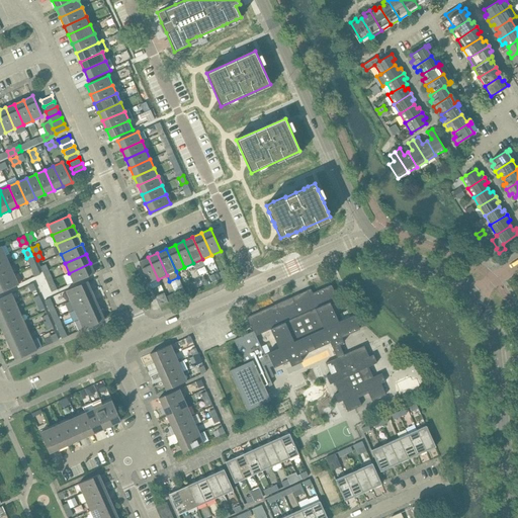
[(31,255),(26,258),(29,264),(34,262),(31,255)]
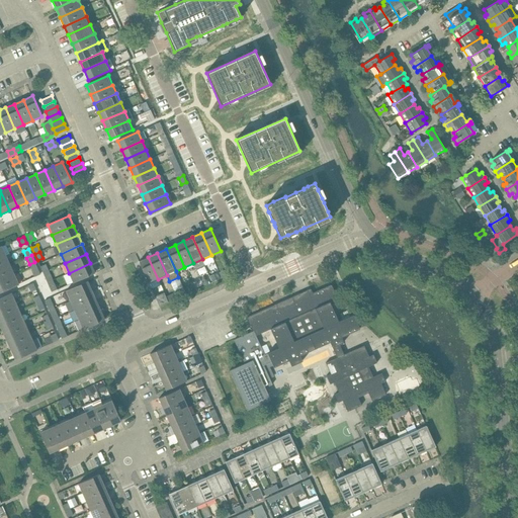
[(0,269),(10,265),(6,256),(0,258),(0,269)]
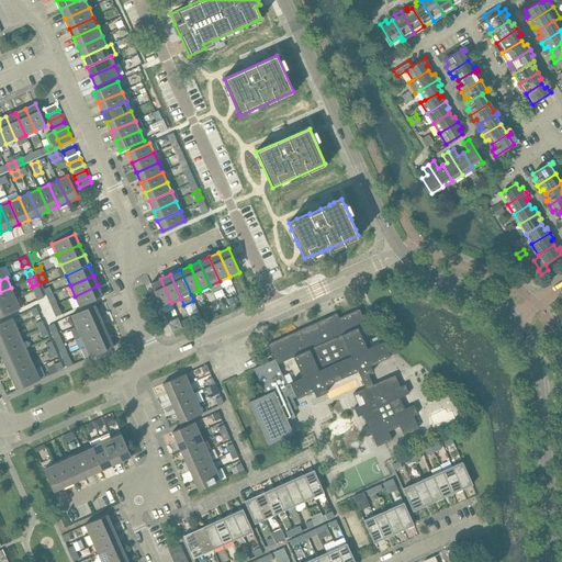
[(152,283),(150,283),(164,313),(165,313),(172,310),(173,307),(171,303),(160,279),(152,283)]
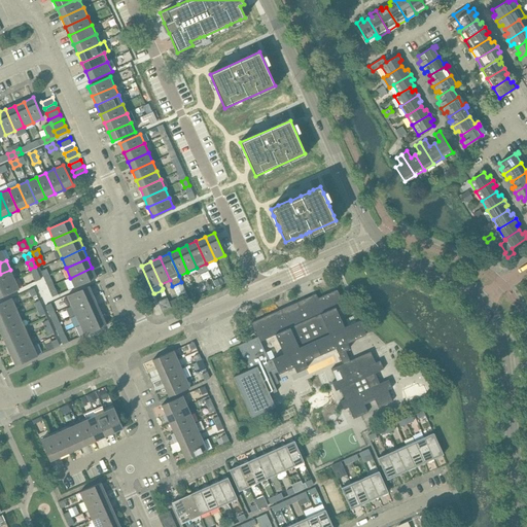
[(74,287),(97,278),(92,268),(70,278),(74,287)]
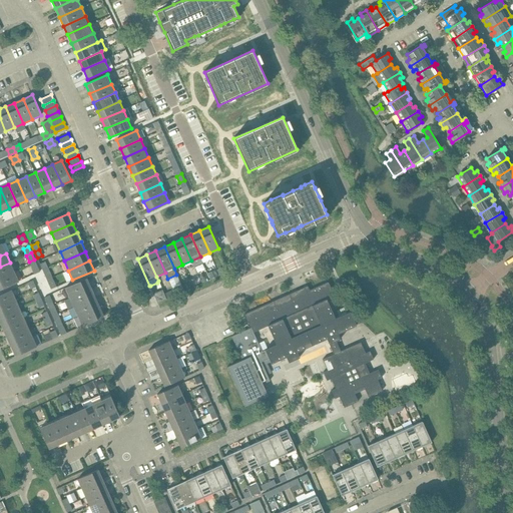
[(40,264),(42,271),(48,268),(45,262),(40,264)]
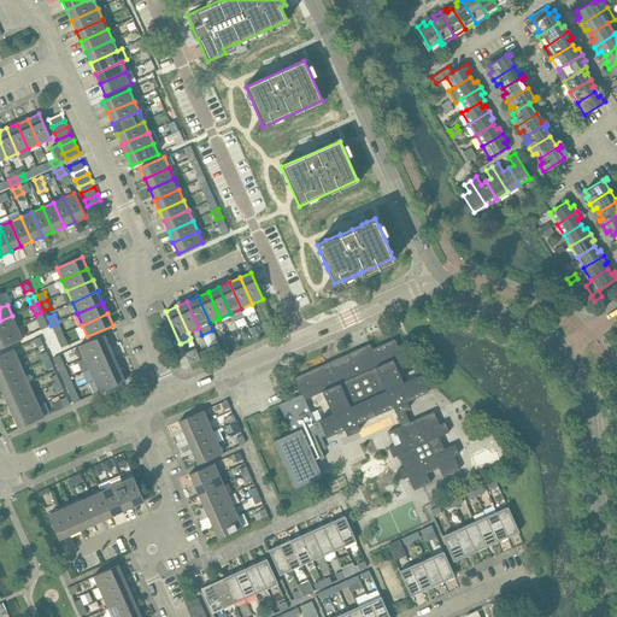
[(0,334),(17,328),(12,316),(0,321),(0,334)]
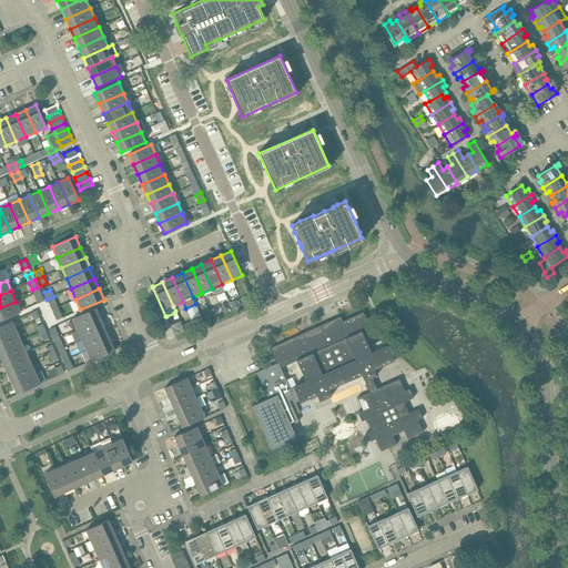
[(44,301),(41,294),(36,296),(38,303),(44,301)]
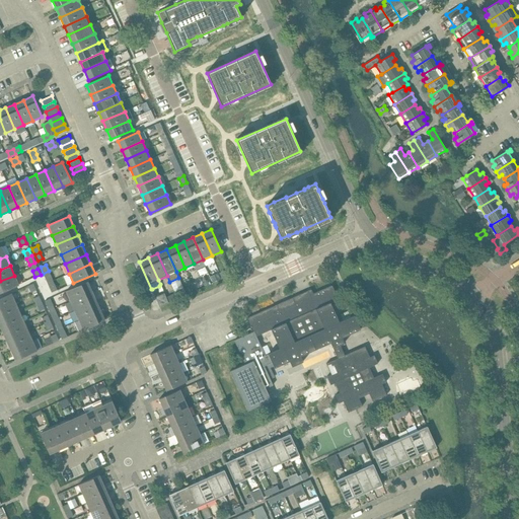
[(228,269),(219,273),(222,279),(231,275),(228,269)]
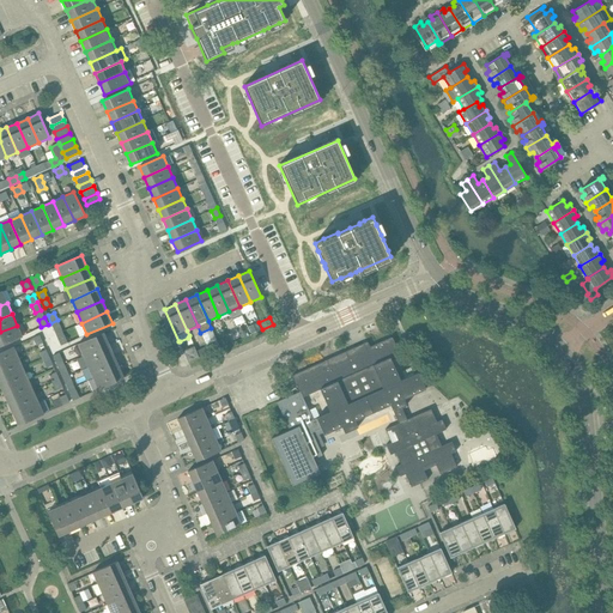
[(61,328),(58,320),(50,323),(54,331),(61,328)]
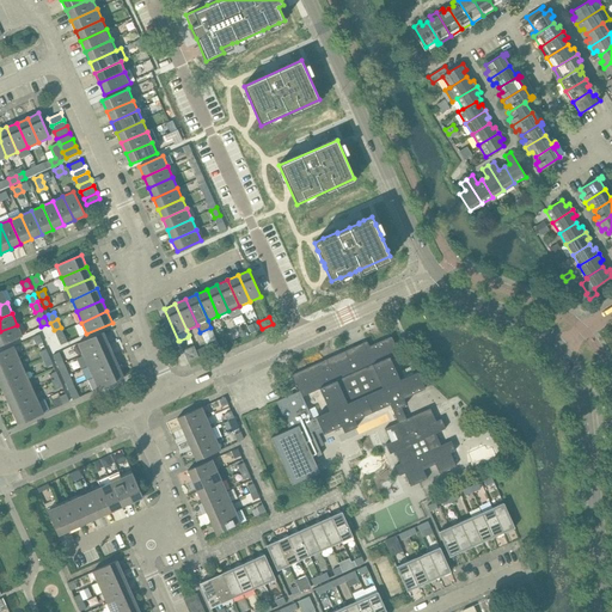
[(0,346),(22,336),(17,325),(0,331),(0,346)]
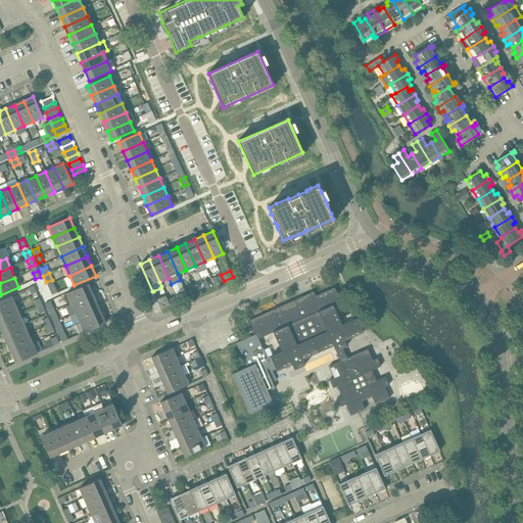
[(66,293),(70,303),(92,293),(88,284),(66,293)]
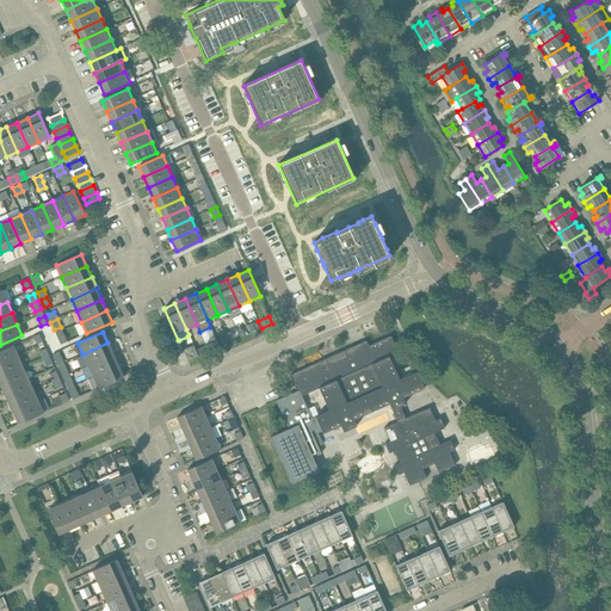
[(39,334),(32,337),(36,344),(43,341),(39,334)]
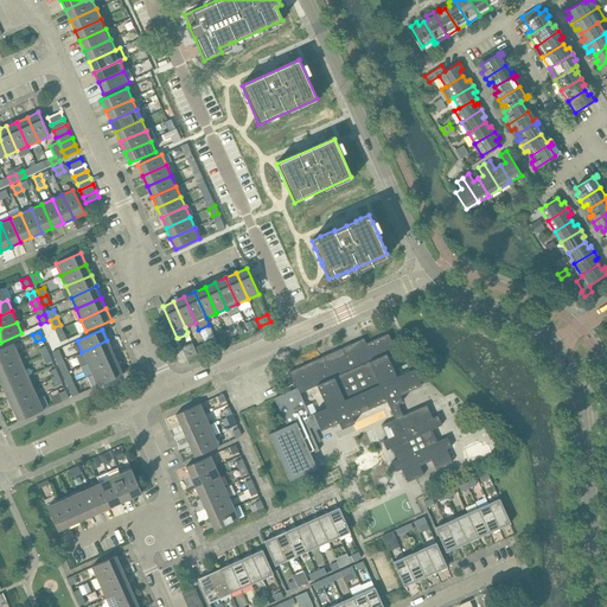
[(61,342),(66,339),(63,332),(57,334),(61,342)]
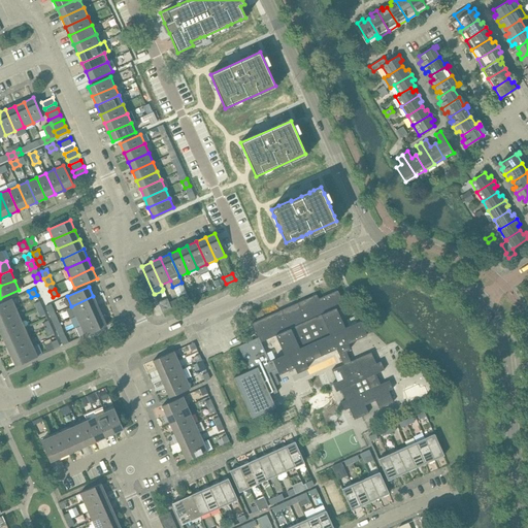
[(344,327),(336,308),(344,304),(337,290),(319,299),(317,294),(252,324),(258,337),(238,347),(249,370),(234,377),(252,418),(275,407),(270,395),(277,392),(269,372),(276,369),(279,374),(295,367),(297,373),(308,368),(306,362),(336,349),(343,365),(332,370),(337,382),(332,383),(336,392),(340,390),(345,400),(340,402),(344,410),(349,408),(354,420),(368,414),(365,405),(375,400),(378,408),(393,402),(388,391),(393,389),(389,381),(381,384),(375,373),(385,369),(381,361),(376,363),(371,352),(351,361),(345,351),(351,349),(348,343),(367,335),(360,321),(344,327)]
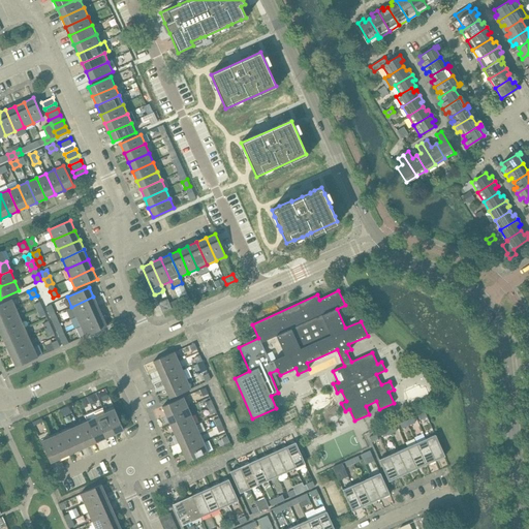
[(93,297),(71,307),(75,316),(98,307),(93,297)]
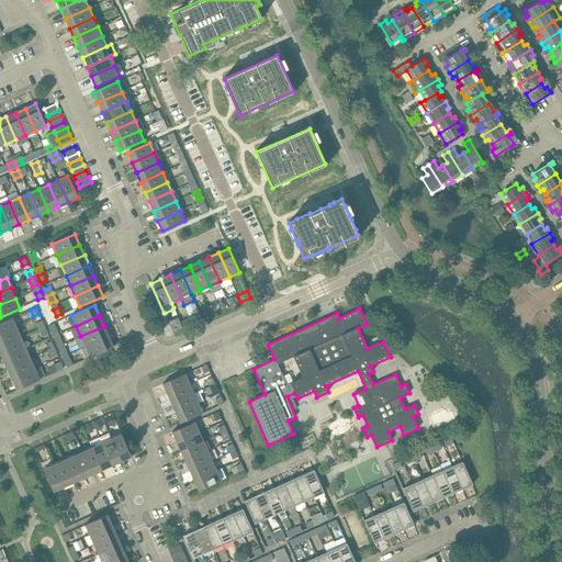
[(12,317),(0,322),(0,335),(17,328),(12,317)]
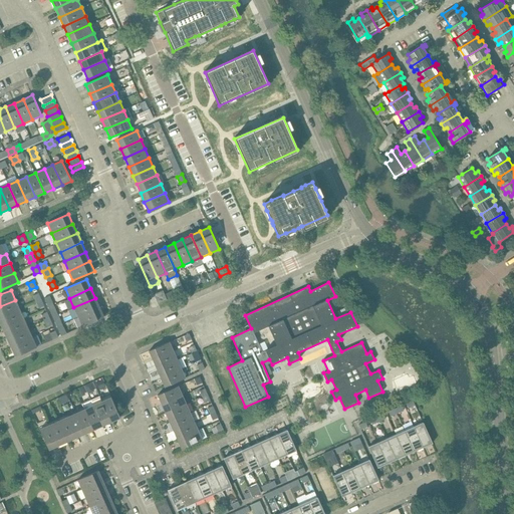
[(163,290),(154,294),(155,298),(156,300),(158,304),(167,300),(165,295),(163,290)]
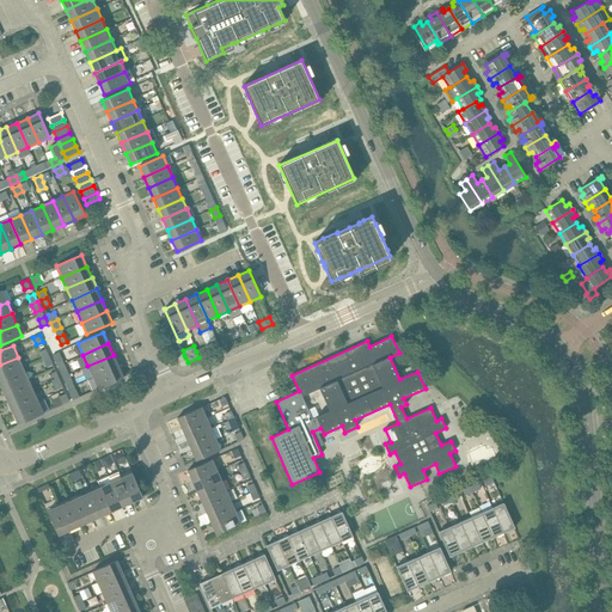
[(46,349),(40,352),(43,360),(49,356),(46,349)]
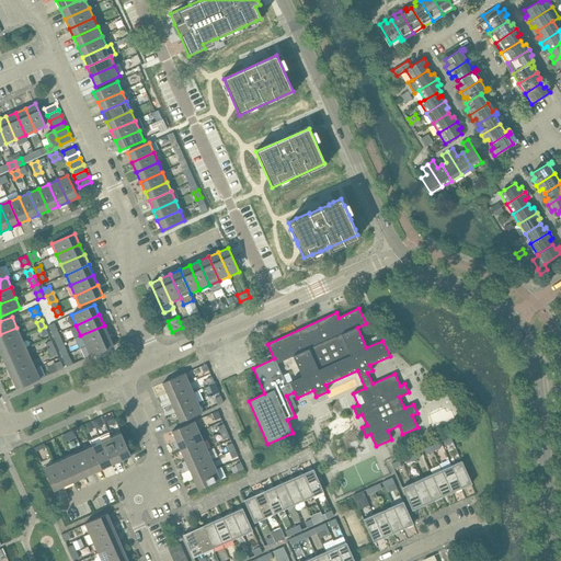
[(48,325),(52,332),(57,330),(54,323),(48,325)]
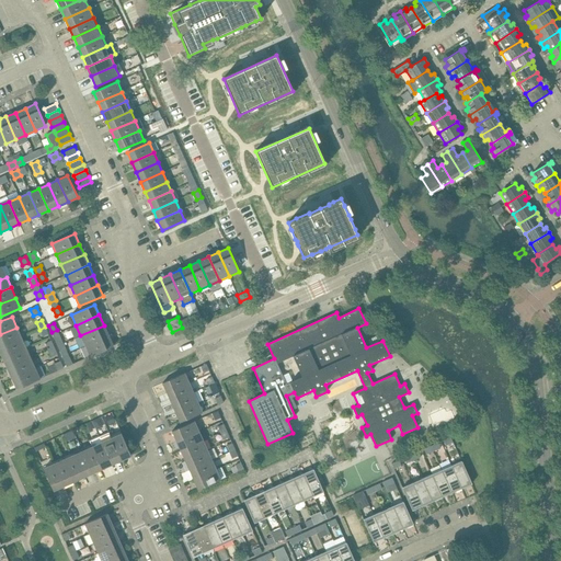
[(104,325),(80,335),(86,346),(109,335),(104,325)]
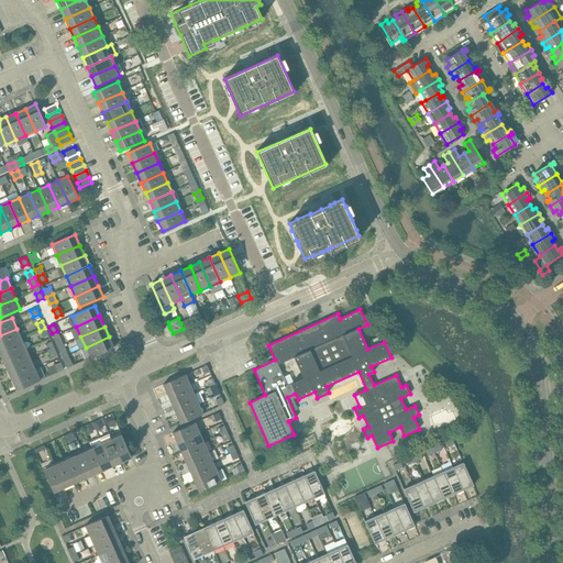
[(45,328),(40,331),(43,338),(48,335),(45,328)]
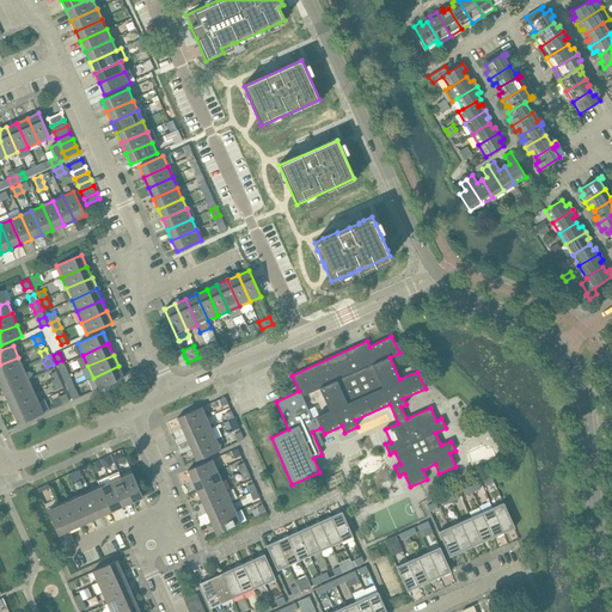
[(18,357),(0,365),(0,378),(23,368),(18,357)]
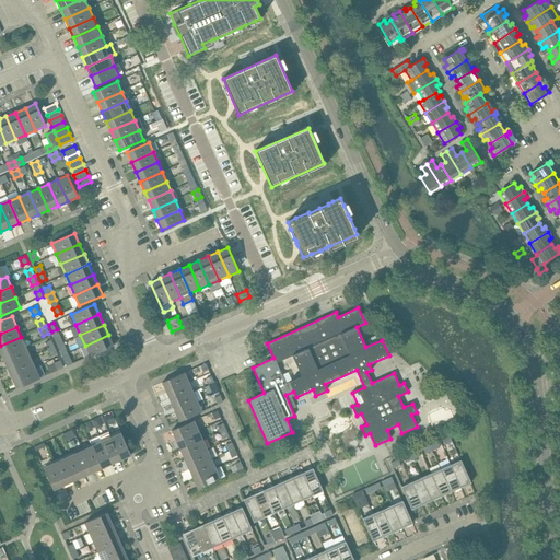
[(108,335),(85,346),(90,356),(113,346),(108,335)]
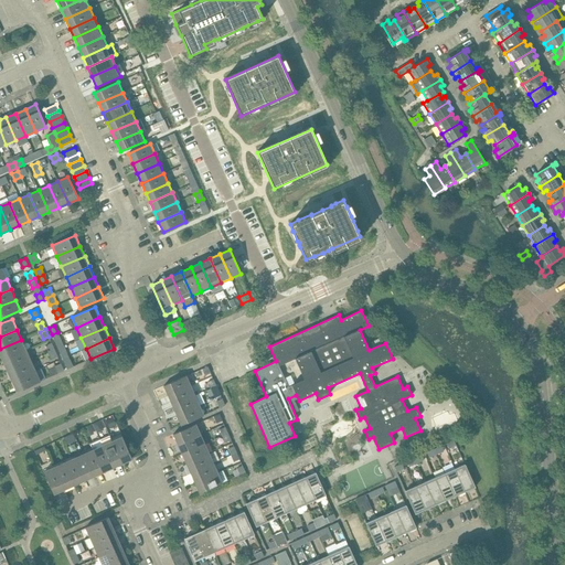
[(54,341),(57,349),(64,345),(61,339),(54,341)]
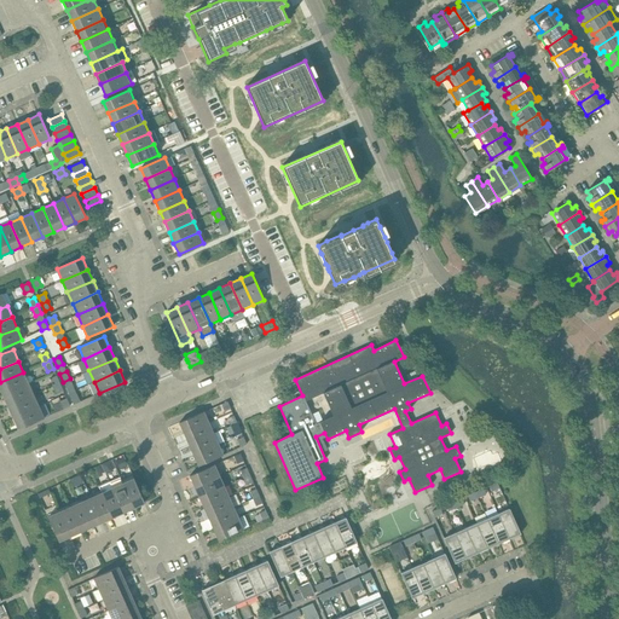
[(23,372),(0,382),(0,388),(3,395),(29,385),(23,372)]
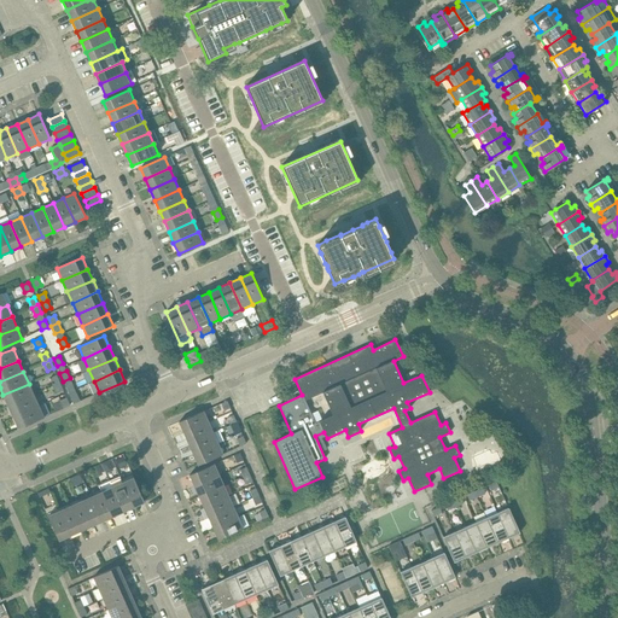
[(60,383),(57,375),(50,378),(53,386),(60,383)]
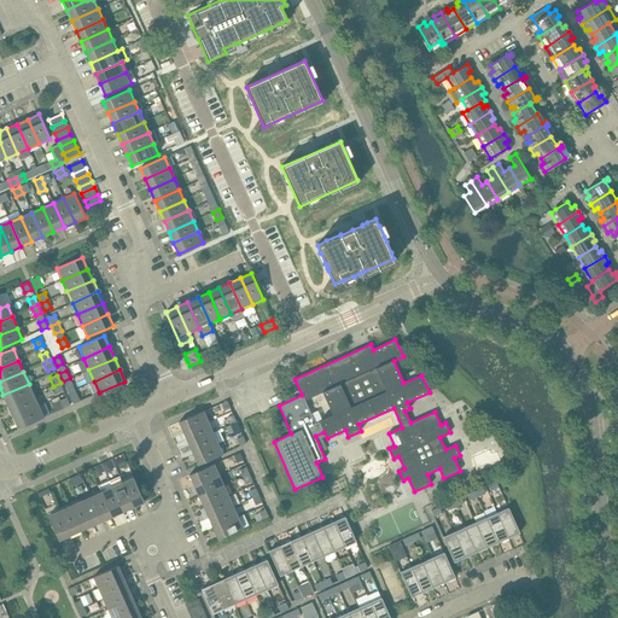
[(73,386),(70,378),(63,382),(66,389),(73,386)]
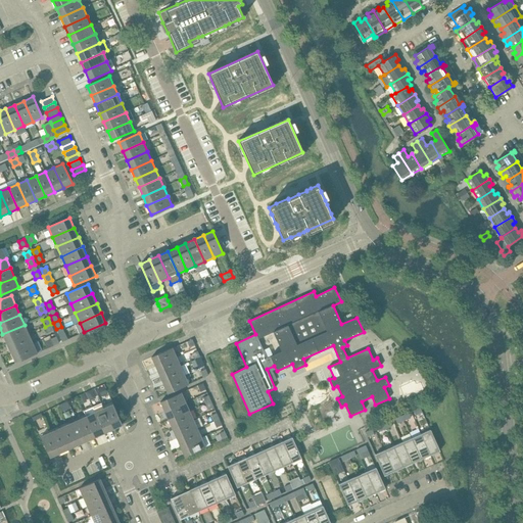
[(51,324),(45,327),(48,333),(53,330),(51,324)]
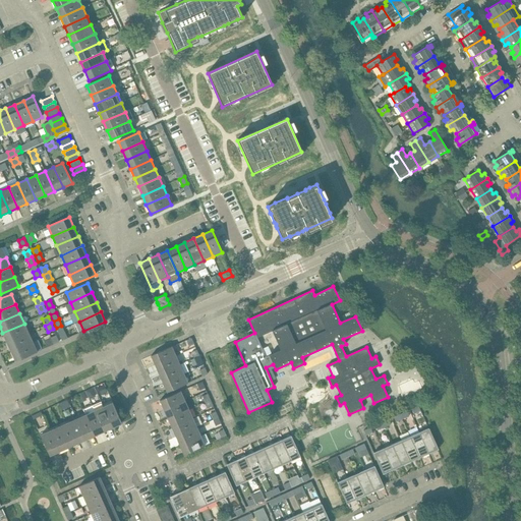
[(24,324),(2,333),(7,342),(29,333),(24,324)]
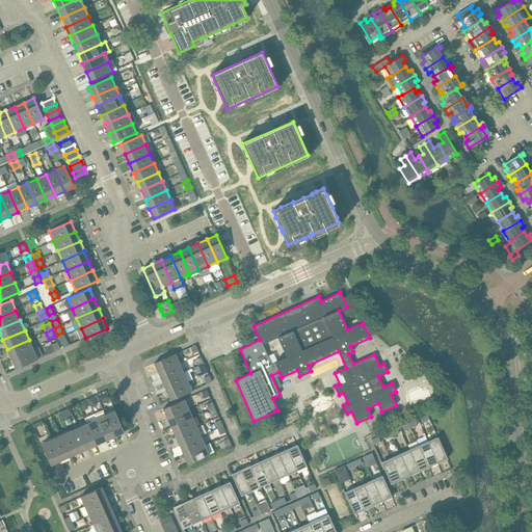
[(63,348),(69,345),(65,339),(60,341),(63,348)]
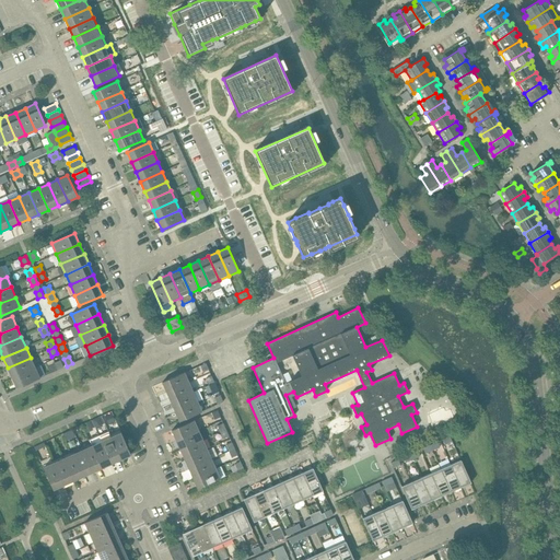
[(31,358),(8,368),(12,378),(35,368),(31,358)]
